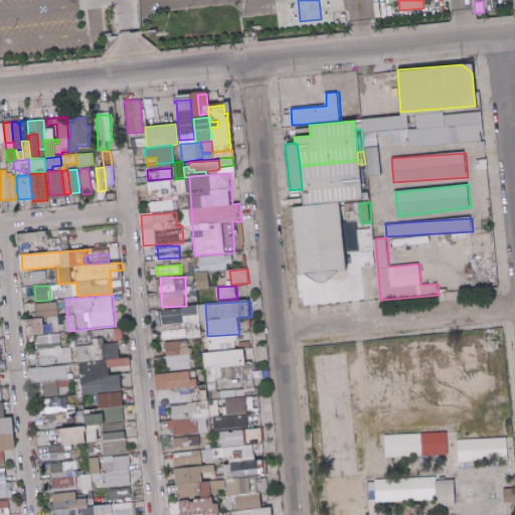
[(38,317),(58,317),(58,302),(38,303),(38,317)]
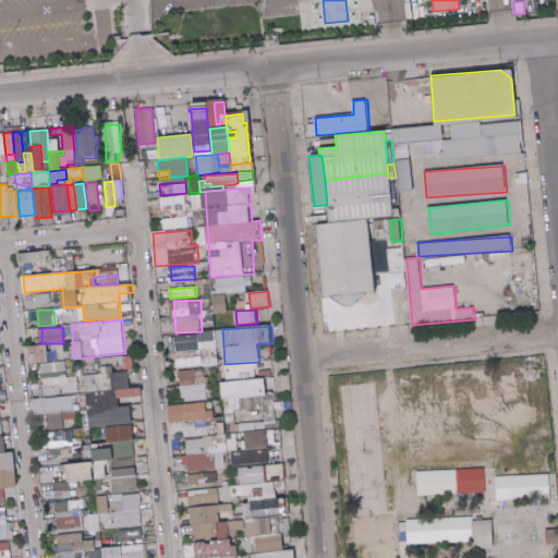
[(205,367),(219,366),(216,331),(172,335),(173,352),(203,349),(205,367)]
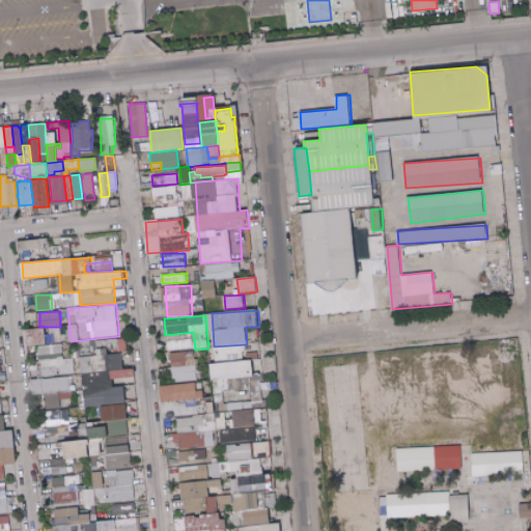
[(27,345),(47,344),(46,328),(27,329),(27,345)]
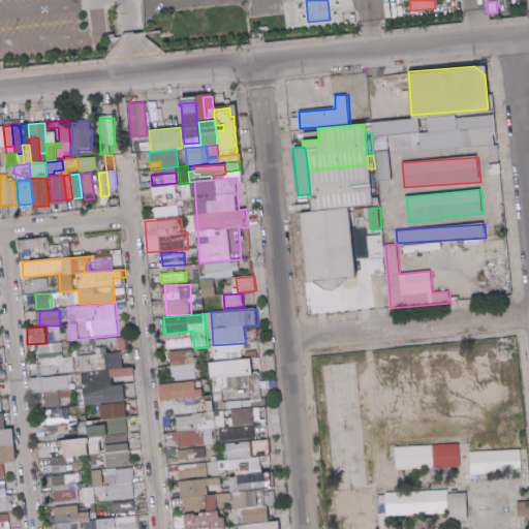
[(41,374),(75,373),(74,358),(64,358),(63,343),(40,344),(41,374)]
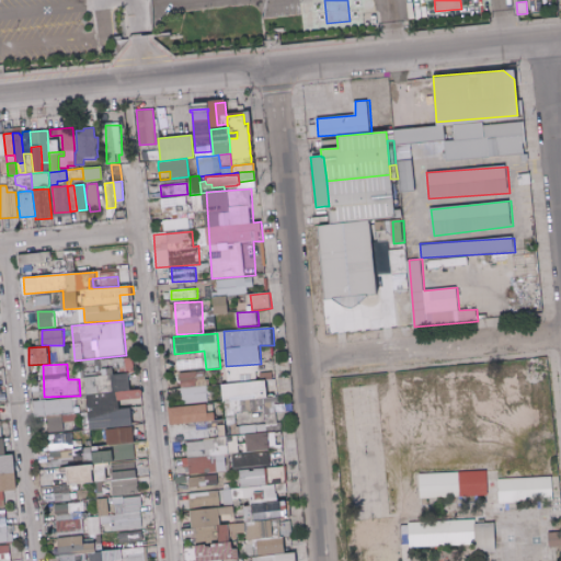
[(134,427),(133,408),(122,409),(121,391),(132,391),(130,374),(115,375),(114,368),(103,368),(104,376),(87,377),(90,430),(134,427)]
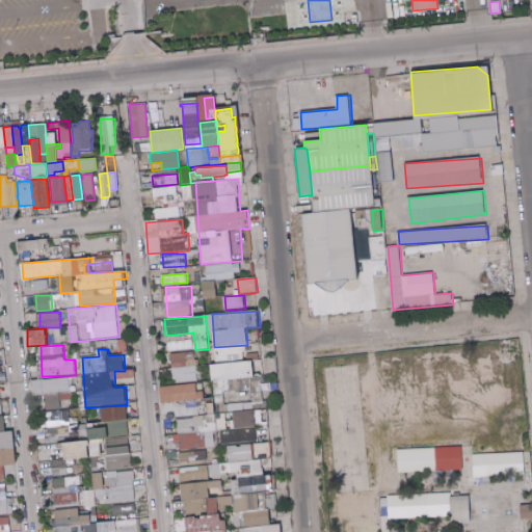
[(173,353),(174,383),(198,382),(197,352),(173,353)]
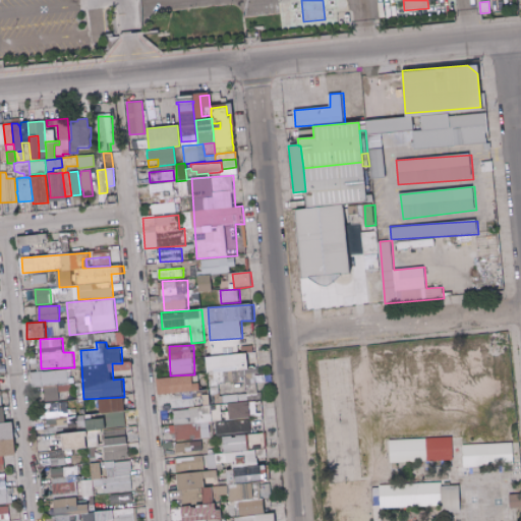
[(60,400),(60,392),(70,391),(69,370),(34,371),(34,389),(41,389),(41,401),(60,400)]
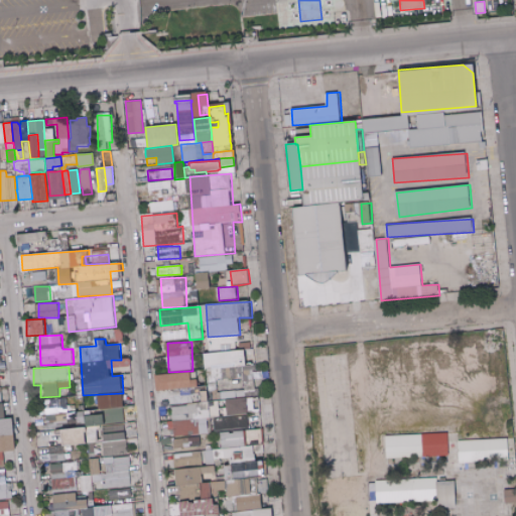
[(200,388),(199,379),(191,379),(191,373),(156,374),(157,390),(200,388)]
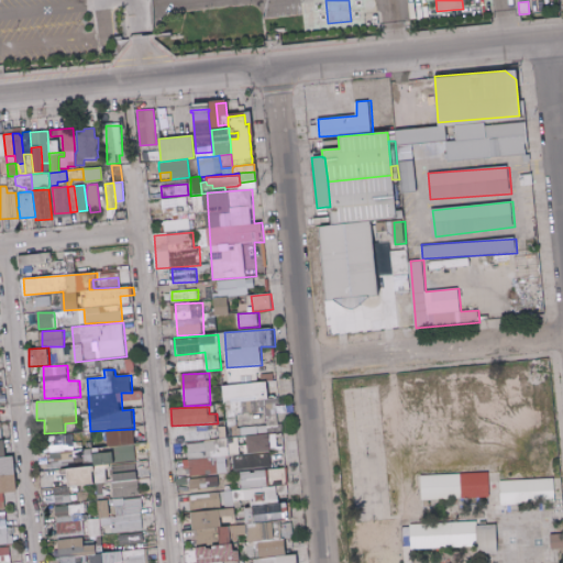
[(108,432),(110,448),(136,443),(134,428),(108,432)]
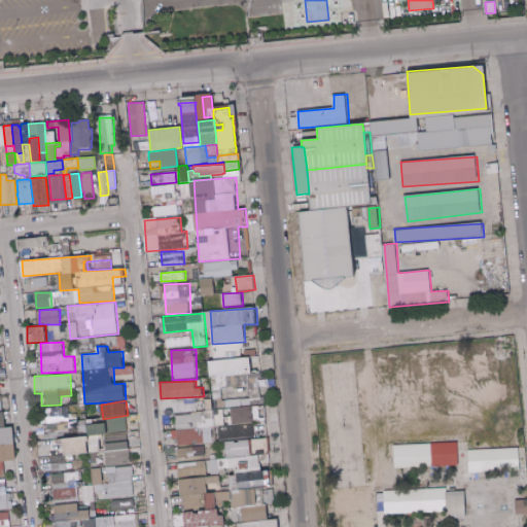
[(47,422),(69,422),(69,407),(46,408),(47,422)]
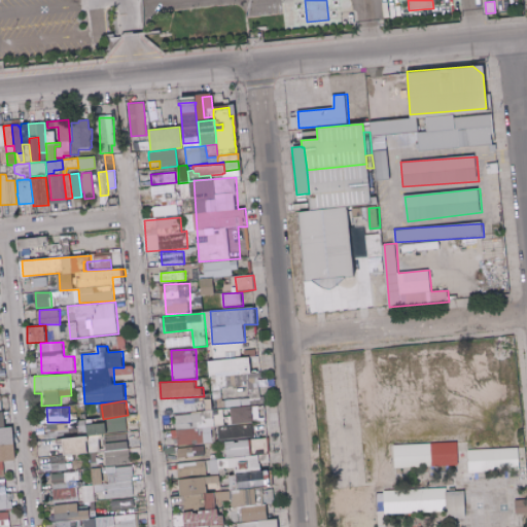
[(254,424),(253,408),(233,408),(233,425),(254,424)]
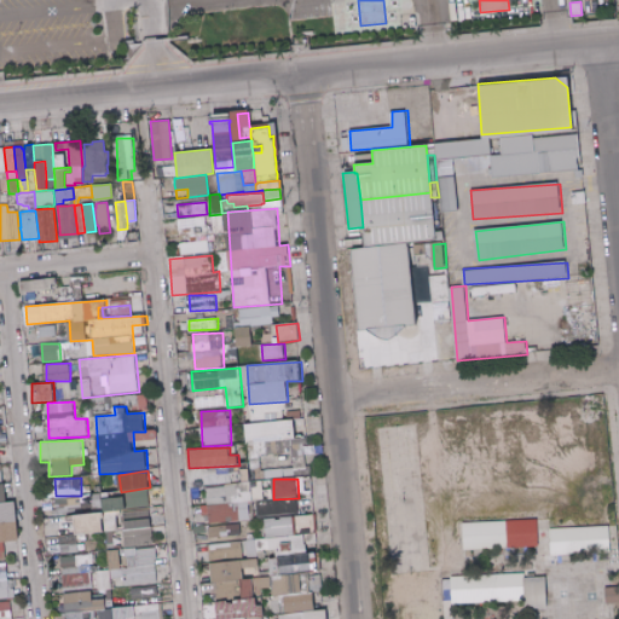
[(0,542),(21,541),(17,502),(9,503),(6,484),(0,484),(0,542)]
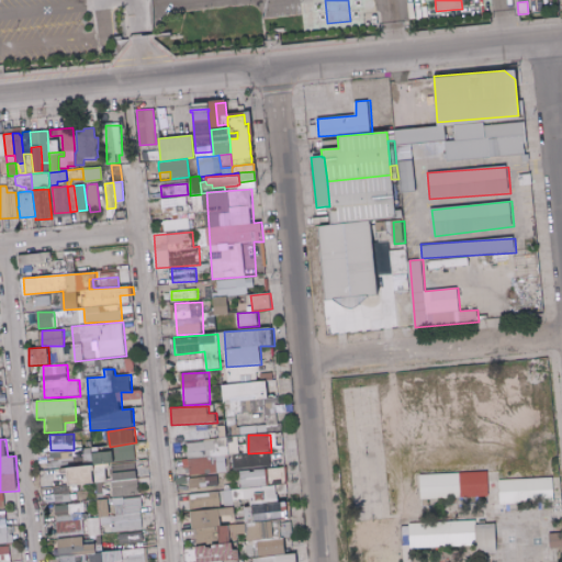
[(135,449),(94,451),(96,463),(136,461),(135,449)]
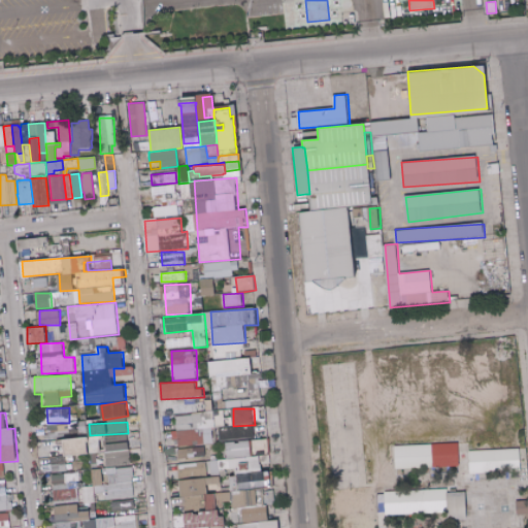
[(102,453),(100,436),(91,437),(91,453),(102,453)]
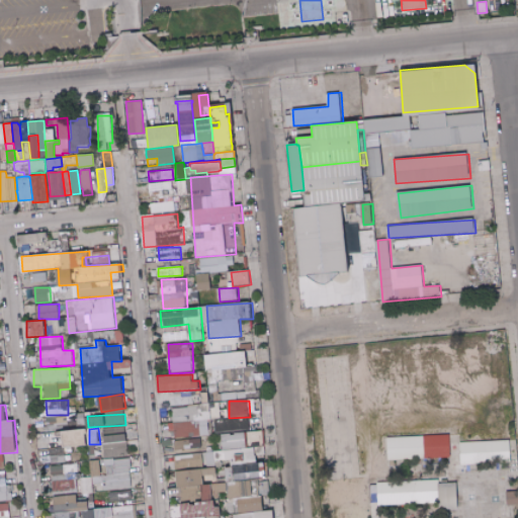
[(89,446),(88,430),(65,431),(65,447),(89,446)]
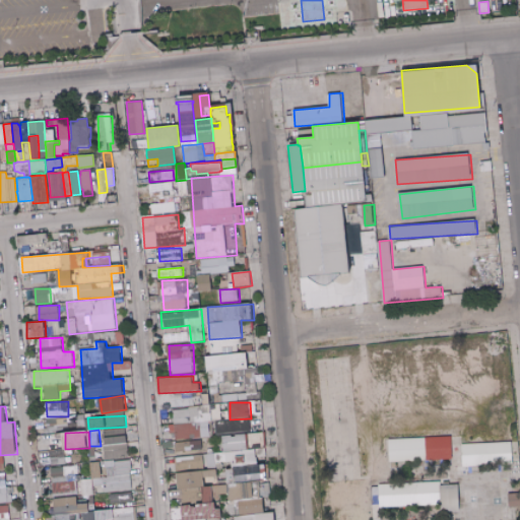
[(106,459),(128,458),(127,432),(105,433),(106,459)]
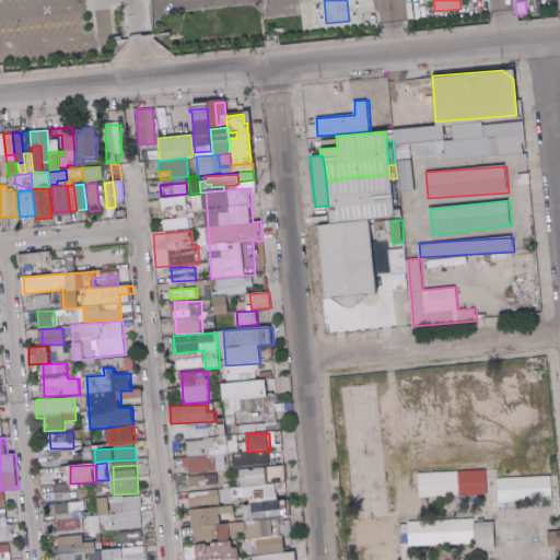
[(255,520),(289,518),(289,500),(278,500),(277,485),(268,485),(267,468),(242,469),(242,488),(224,489),(225,505),(234,504),(234,498),(255,498),(255,520)]
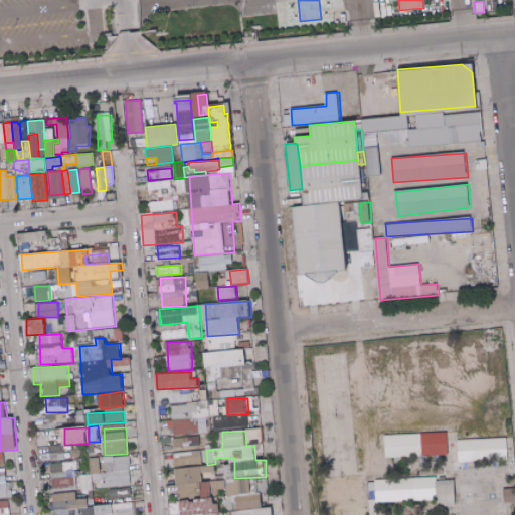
[(449,433),(386,434),(386,457),(450,456),(449,433)]
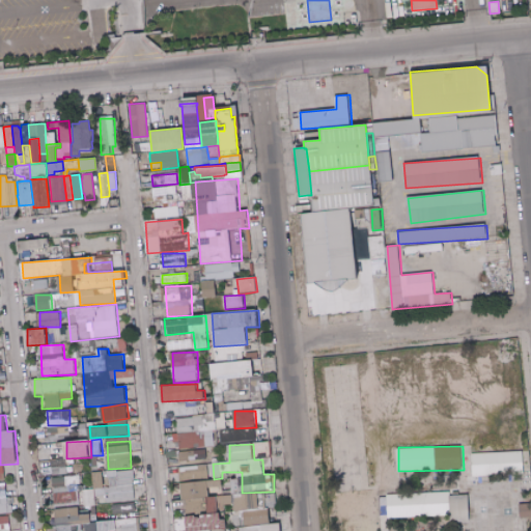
[(180,460),(207,459),(207,450),(180,451),(180,460)]
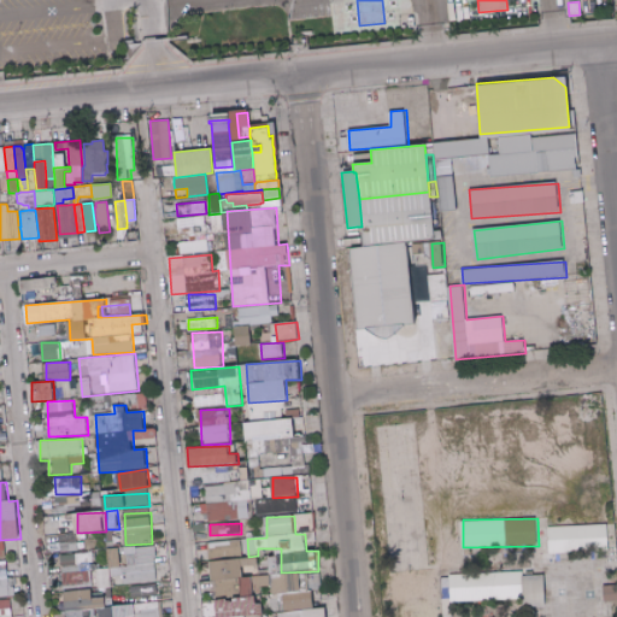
[(548,527),(550,553),(589,552),(589,546),(609,545),(609,526),(548,527)]
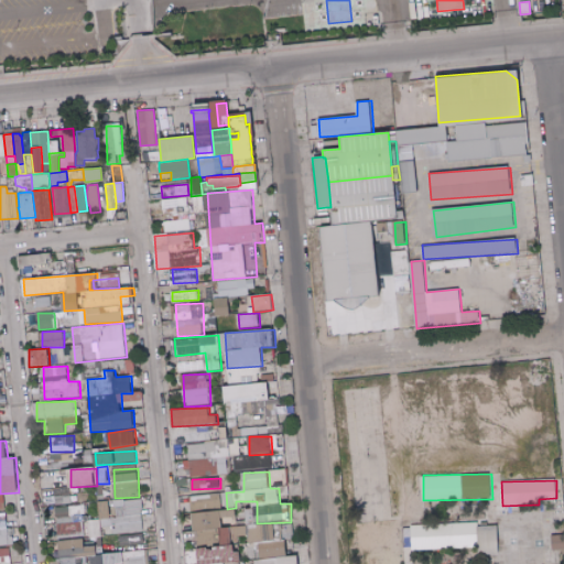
[(44,489),(45,505),(72,503),(71,488),(44,489)]
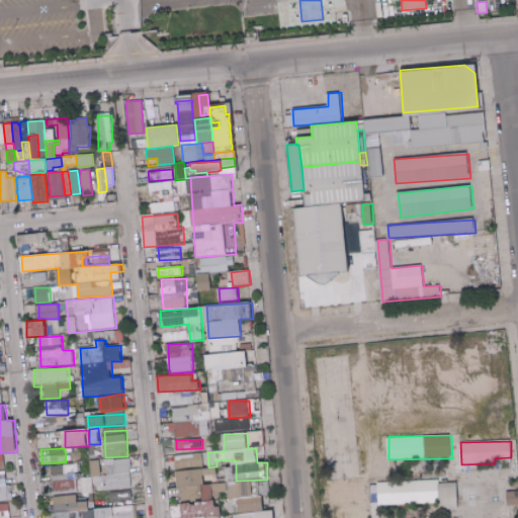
[(175,455),(177,469),(204,467),(202,453),(175,455)]
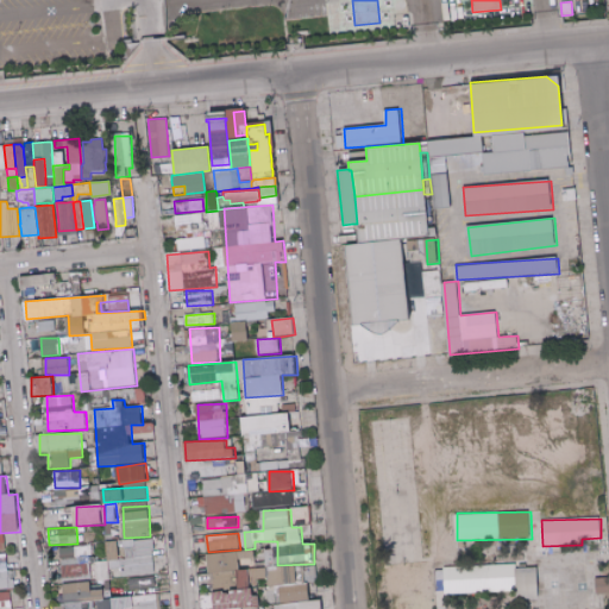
[(156,575),(154,541),(126,542),(127,559),(120,559),(119,541),(107,541),(108,562),(87,563),(87,554),(74,556),(73,550),(50,551),(51,576),(96,573),(96,581),(111,579),(110,569),(120,569),(121,577),(156,575)]
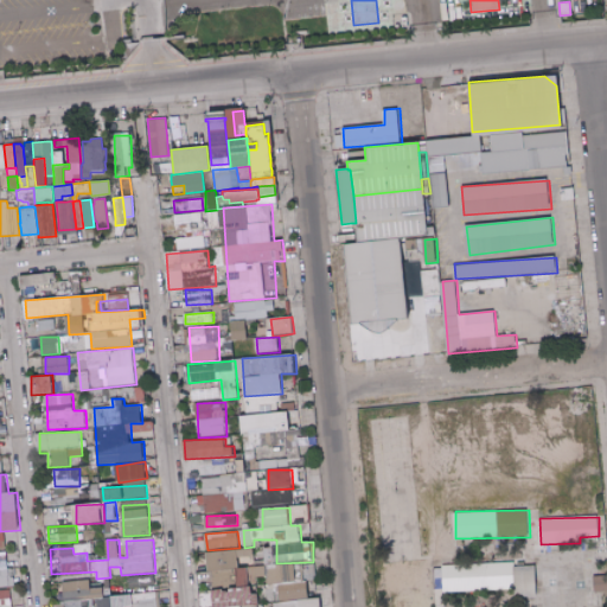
[(249,585),(248,567),(241,568),(238,549),(208,553),(209,572),(212,570),(213,588),(249,585)]
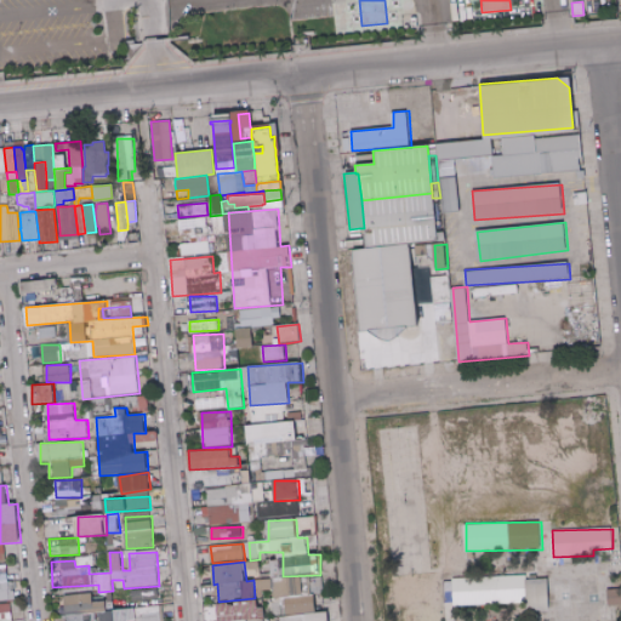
[(0,565),(0,600),(16,600),(15,581),(9,581),(9,565),(0,565)]
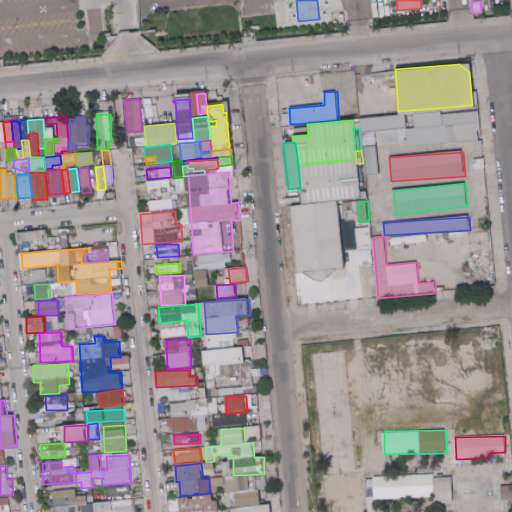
[(436,497),(436,503),(454,502),(453,475),(374,478),(375,500),(436,497)]
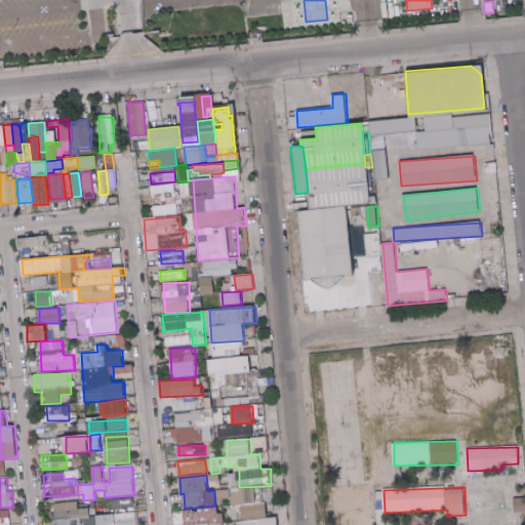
[(257,488),(233,489),(233,505),(258,503),(257,488)]
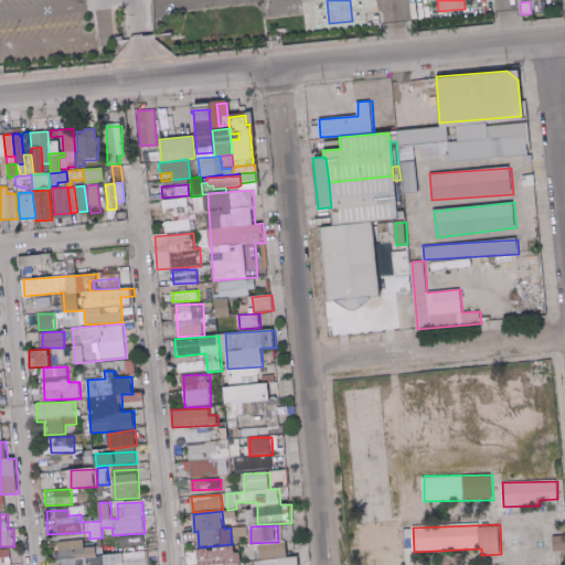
[(106,564),(106,556),(97,556),(97,546),(86,547),(85,541),(61,541),(62,564),(106,564)]
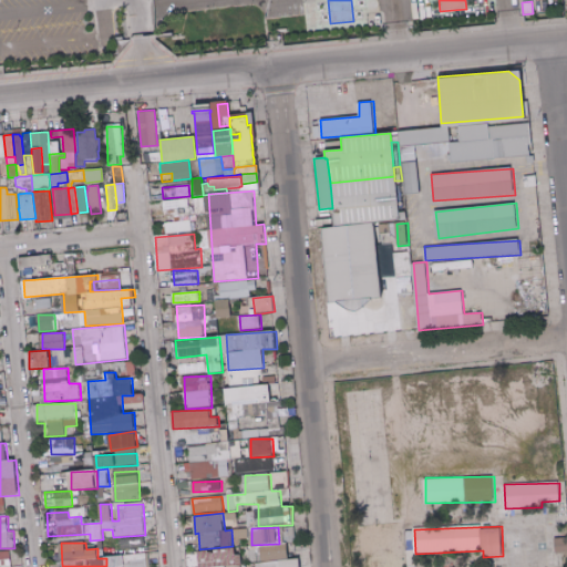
[(290,558),(288,544),(261,546),(264,562),(290,558)]
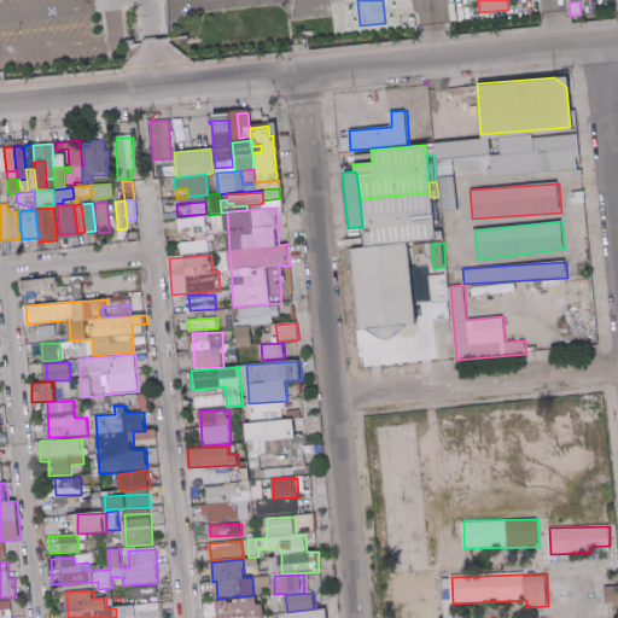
[(219,617),(260,616),(258,599),(217,600),(219,617)]
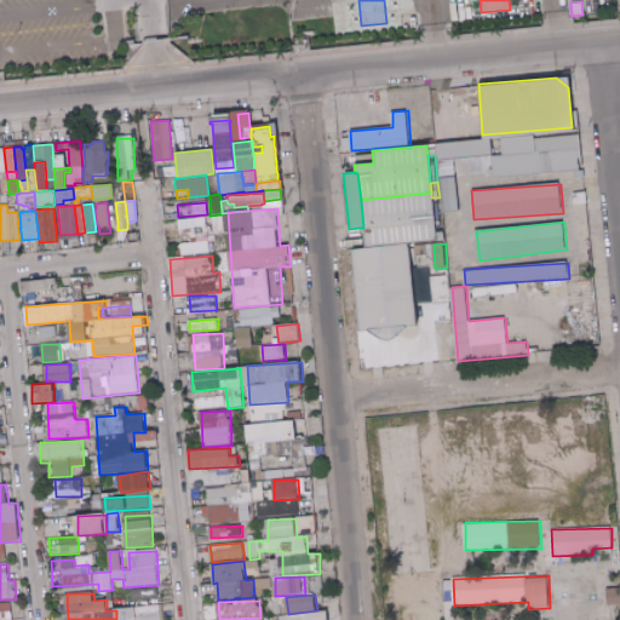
[(0,619),(13,619),(12,603),(0,602),(0,619)]
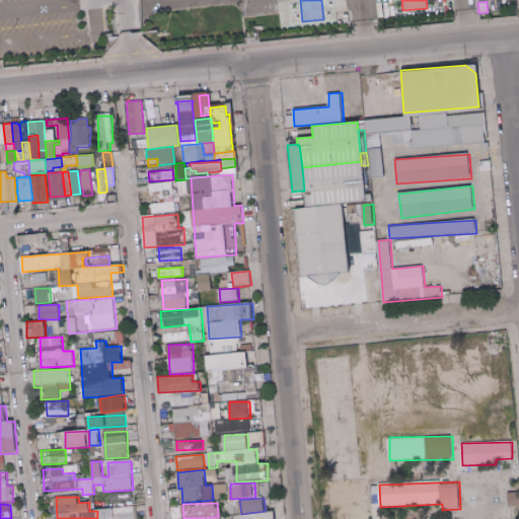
[(112,518),(134,518),(134,507),(112,508),(112,518)]
